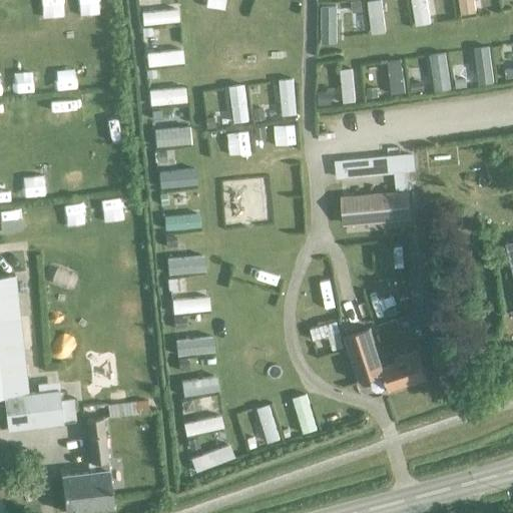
[(394,173),(396,195),(407,194),(405,172),(414,171),(412,157),(403,158),(339,164),(335,164),(337,178),(341,178),(394,173)]
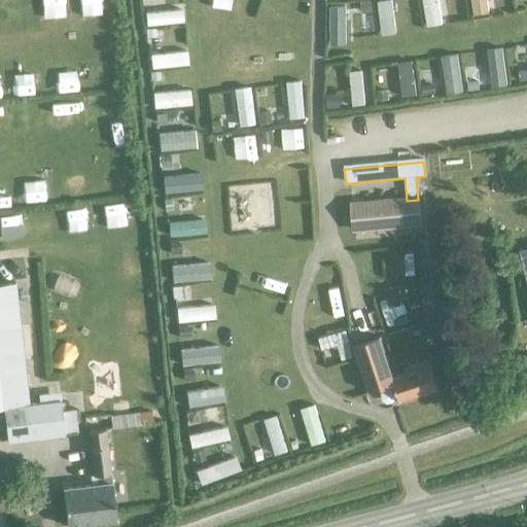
[(407,201),(350,206),(352,231),(420,224),(418,200),(407,201)]
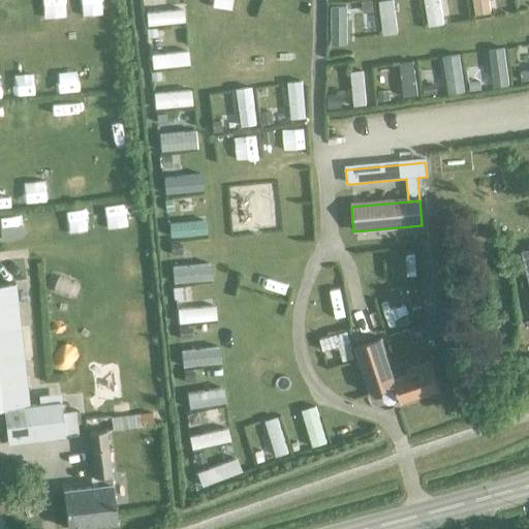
[(27,407),(12,284),(0,284),(0,411),(3,411),(6,444),(76,436),(73,413),(61,415),(60,404),(27,407)]
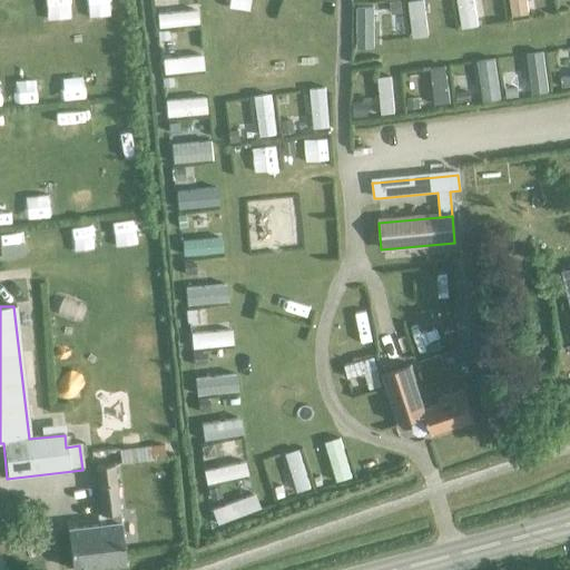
[(400,425),(425,416),(423,411),(425,410),(409,366),(382,375),(400,425)]
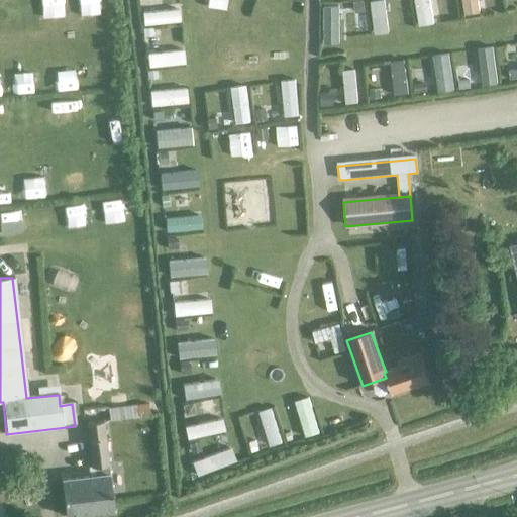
[(397,363),(399,368),(386,372),(384,373),(386,378),(392,394),(430,380),(421,354),(397,363)]
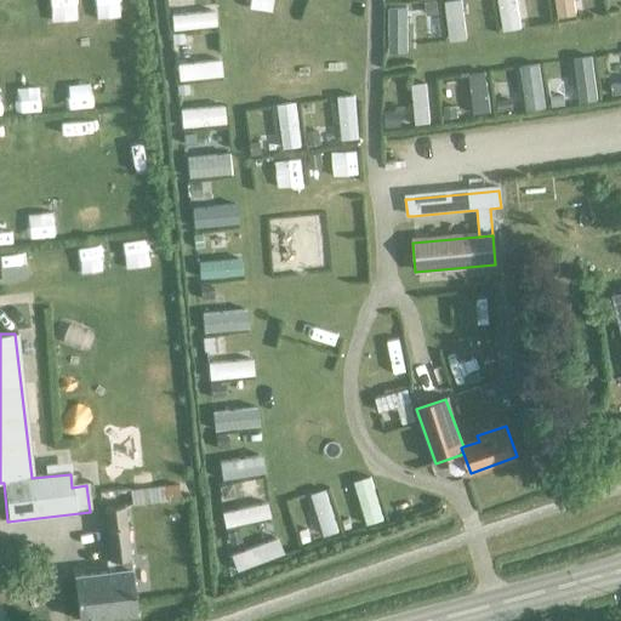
[(177,486),(158,489),(130,493),(131,506),(180,501),(177,486)]
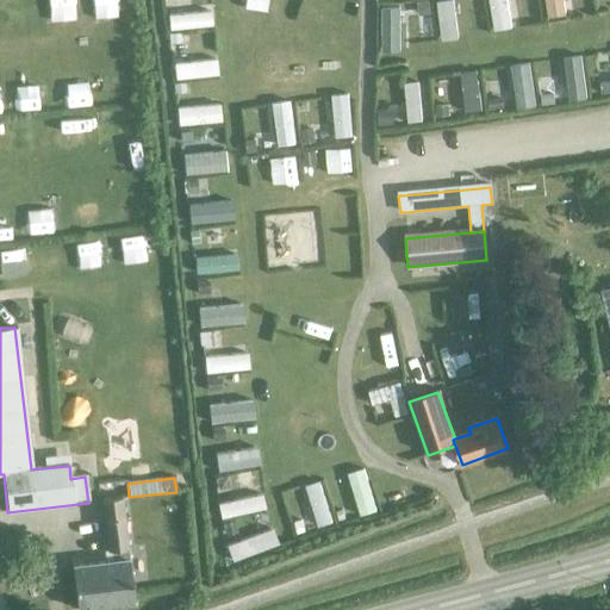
[(105,561),(72,565),(76,609),(134,603),(128,559),(128,551),(123,498),(103,500),(107,552),(104,553),(105,561)]
